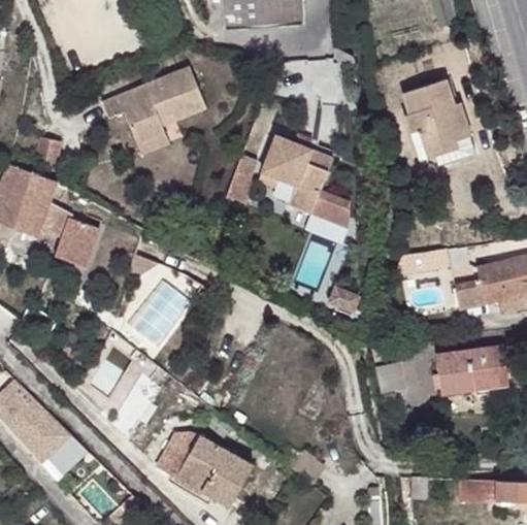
[(302,22),(300,0),(221,0),(225,28),(302,22)]
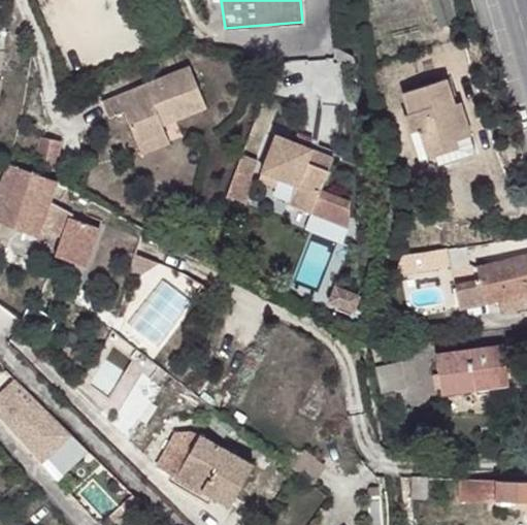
[(194,63),(107,101),(114,117),(130,110),(143,142),(171,130),(168,123),(165,117),(178,110),(182,117),(211,103),(194,63)]
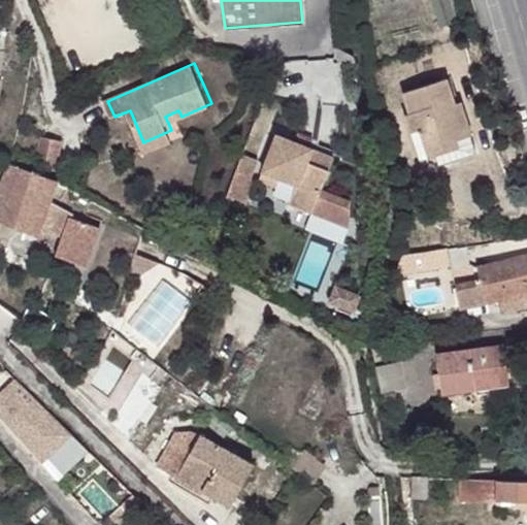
[(446,78),(401,93),(408,115),(403,116),(409,134),(419,131),(427,159),(435,157),(459,149),(457,142),(470,137),(471,137),(460,103),(455,105),(446,78)]
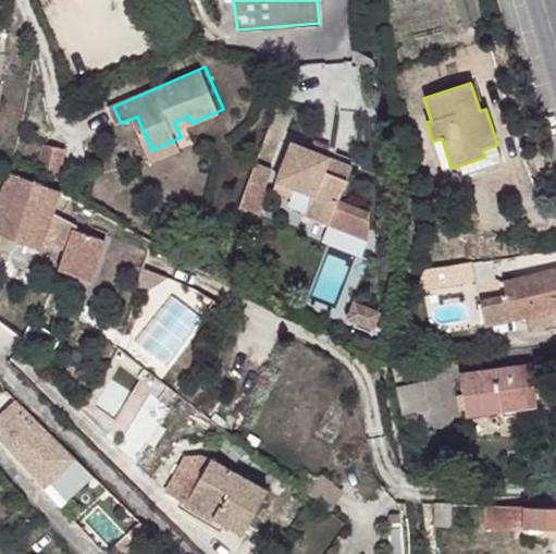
[(174,123),(177,130),(192,123),(188,117),(174,123)]
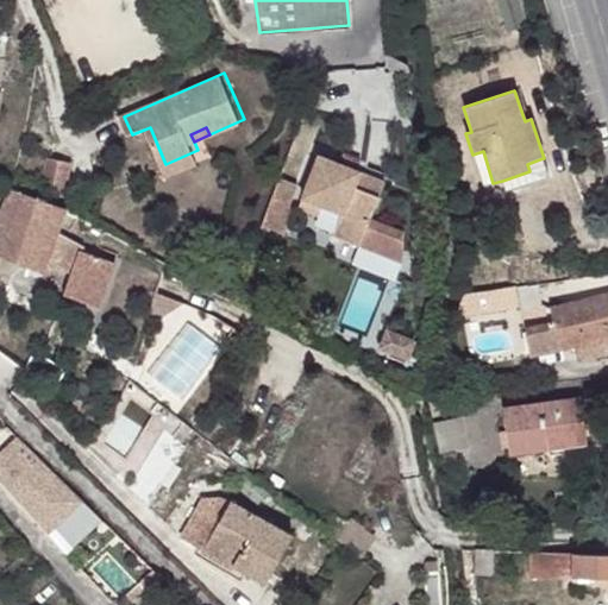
[(165,164),(170,175),(202,161),(198,150),(165,164)]
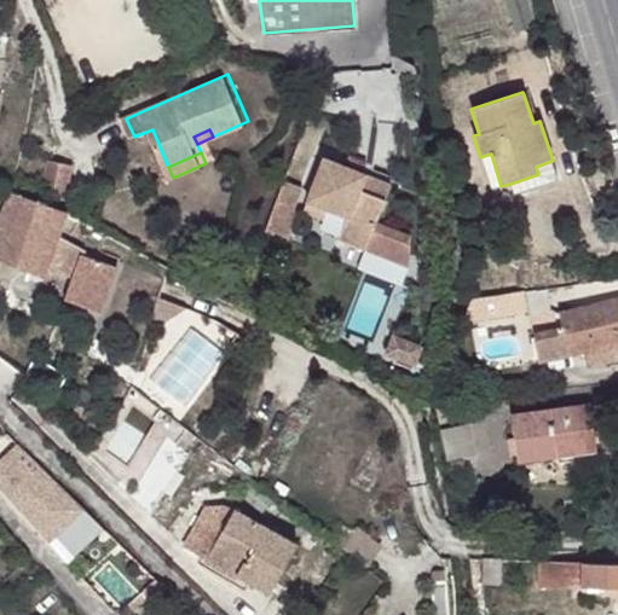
[(46,154),(38,184),(65,191),(73,161),(46,154)]
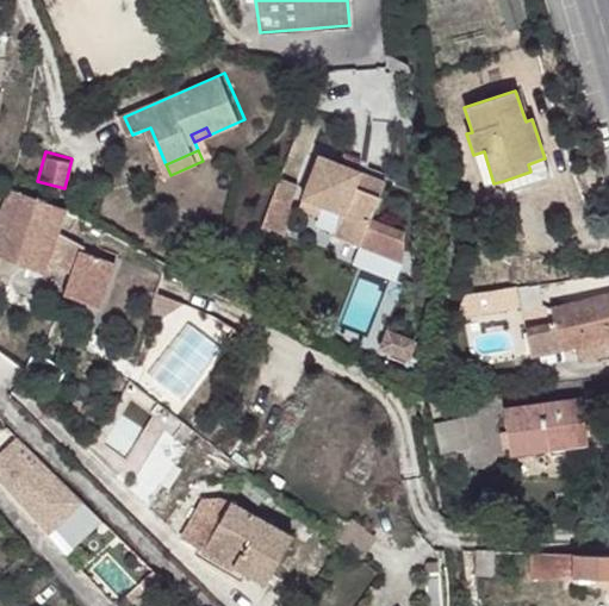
[(550,177),(544,158),(528,164),(530,172),(503,181),(507,192),(550,177)]
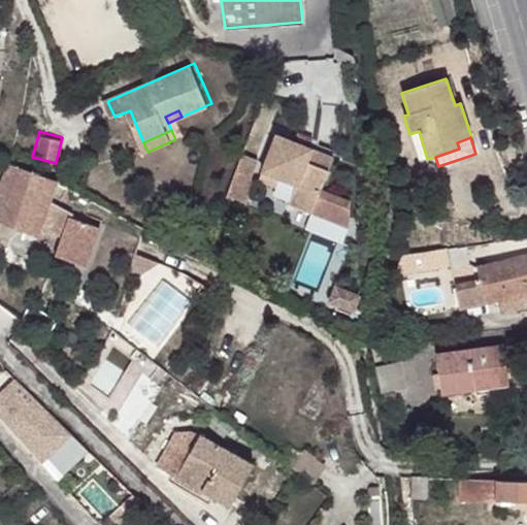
[(257,183),(273,190),(275,186),(292,193),(286,207),(285,211),(346,231),(346,205),(319,194),(332,162),(275,138),(257,183)]
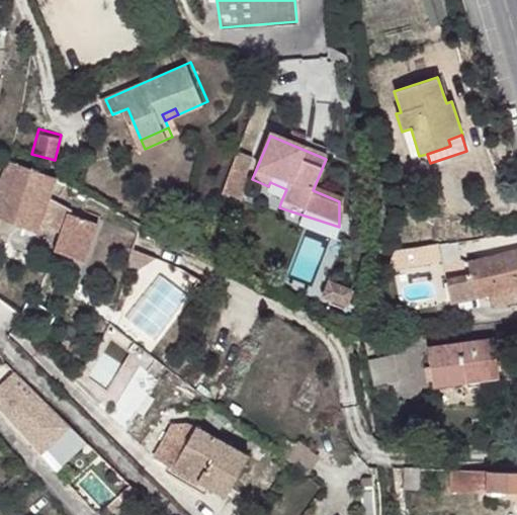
[(48,197),(55,178),(54,177),(7,160),(0,180),(0,219),(36,231),(38,224),(60,232),(53,250),(83,261),(97,223),(68,212),(70,207),(48,197)]
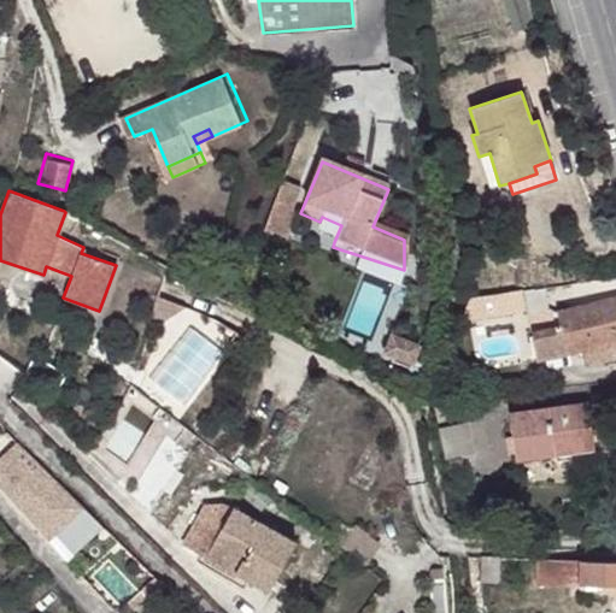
[(267,217),(283,224),(292,204),(275,198),(267,217)]
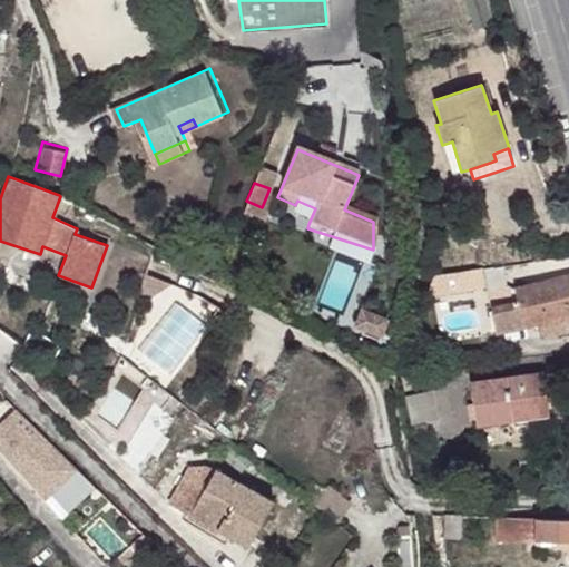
[(243,211),(258,216),(262,207),(246,201),(243,211)]
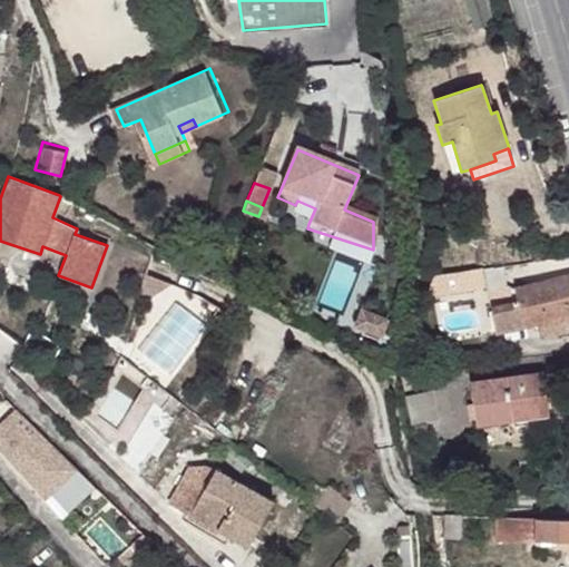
[(295,205),(291,216),(308,224),(315,208),(297,201),(295,205)]
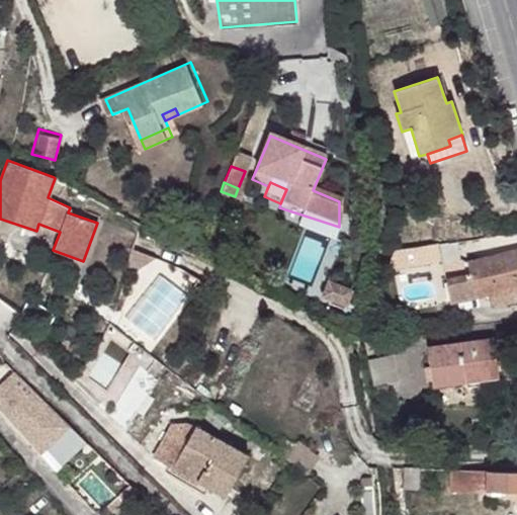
[(440,249),(412,255),(414,266),(442,262),(440,249)]
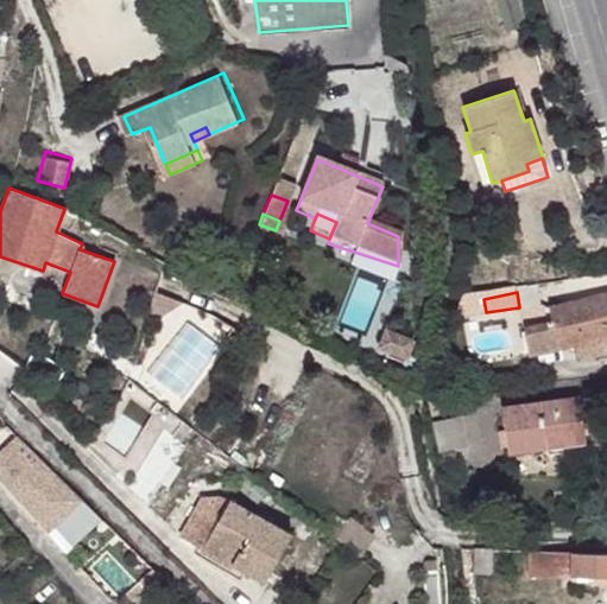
[(606,292),(549,306),(548,303),(513,310),(517,329),(523,355),(571,343),(574,351),(587,349),(588,354),(606,349),(606,292)]
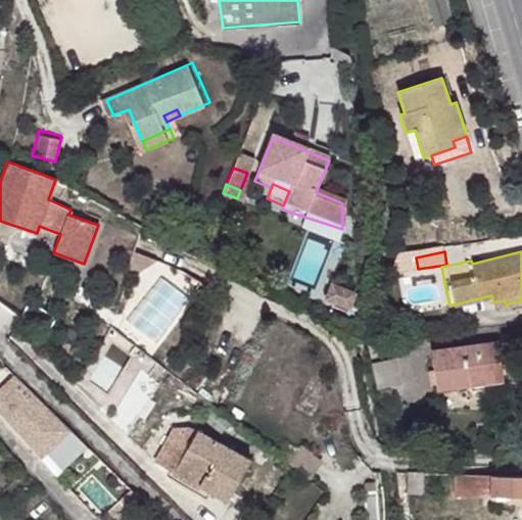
[(332,288),(327,303),(351,312),(356,296),(332,288)]
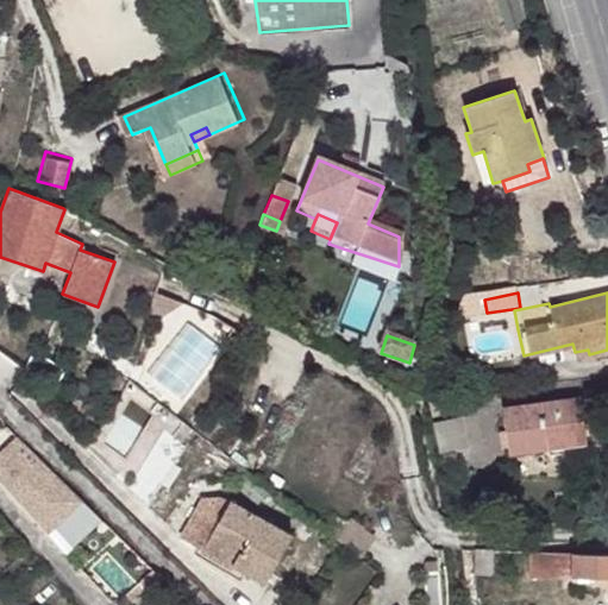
[(540,436),(577,430),(572,392),(499,402),(503,449),(540,445),(540,436)]
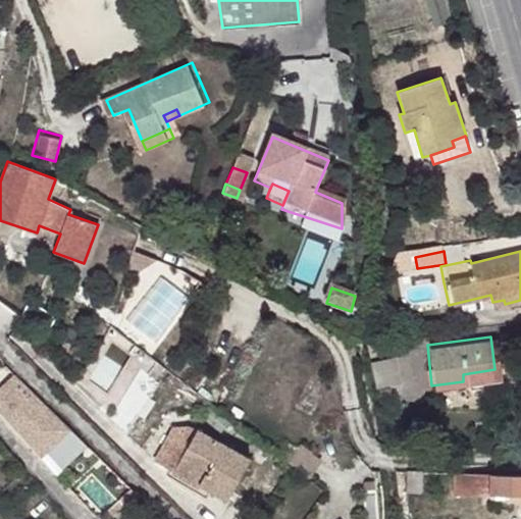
[(389,354),(372,357),(376,383),(396,379),(389,354)]
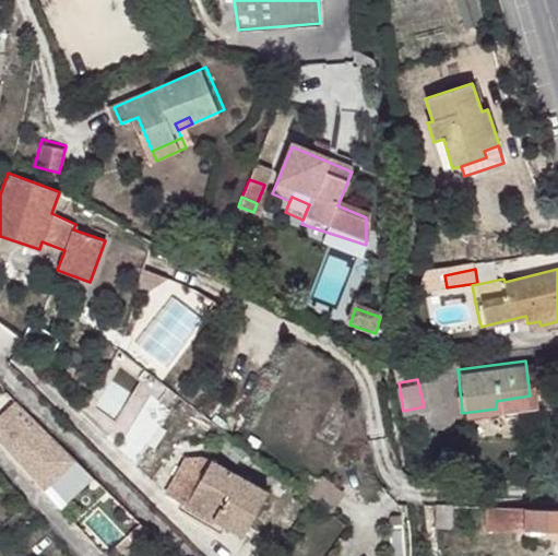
[(531,404),(530,395),(496,401),(496,409),(531,404)]
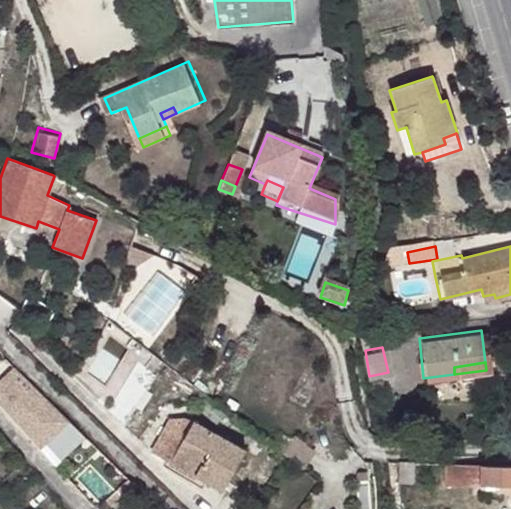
[(11,364),(0,374),(0,406),(38,447),(67,418),(11,364)]
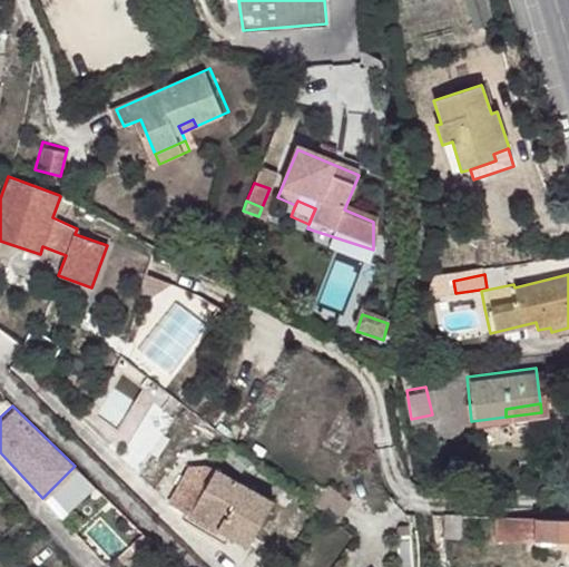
[(268,498),(209,467),(202,463),(185,467),(164,506),(184,516),(186,514),(216,529),(218,525),(228,531),(227,535),(244,543),(268,498)]
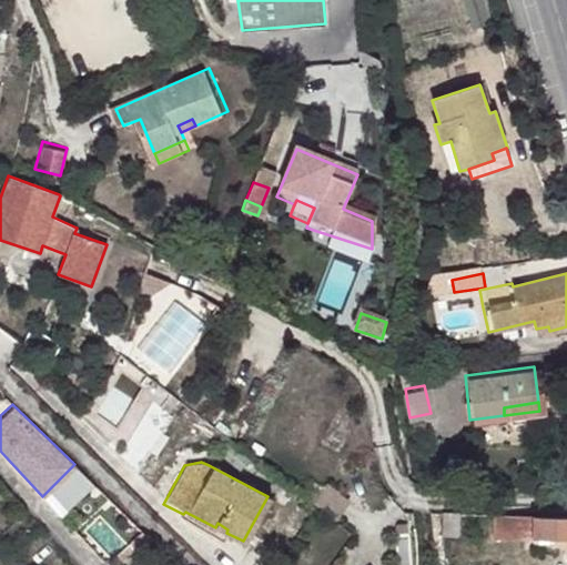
[(435,510),(437,532),(455,532),(454,511),(435,510)]
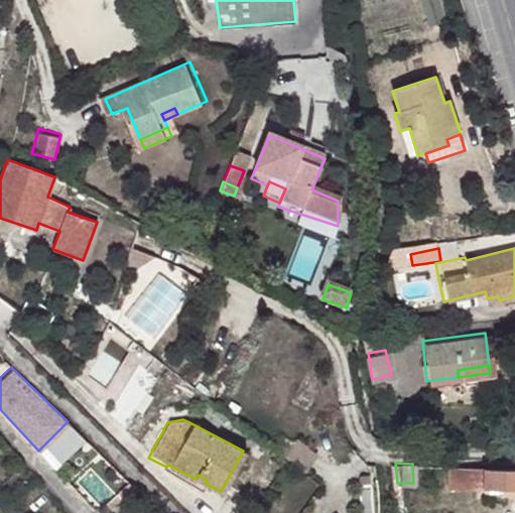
[(514,466),(444,465),(444,487),(514,487),(514,466)]
